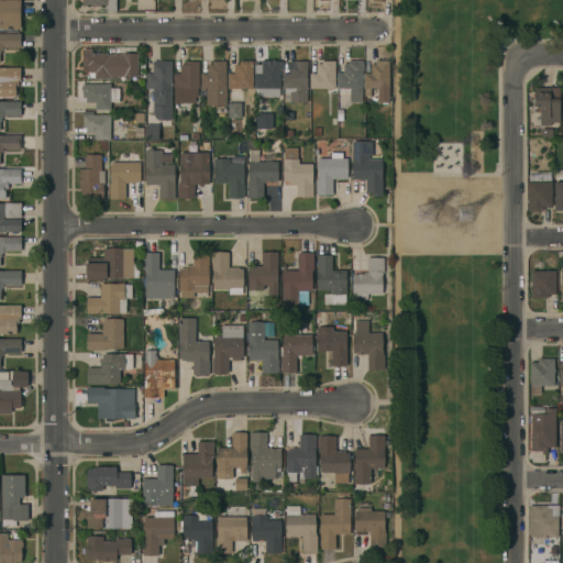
[(21,0),(21,29),(0,29),(0,0),(21,0)]
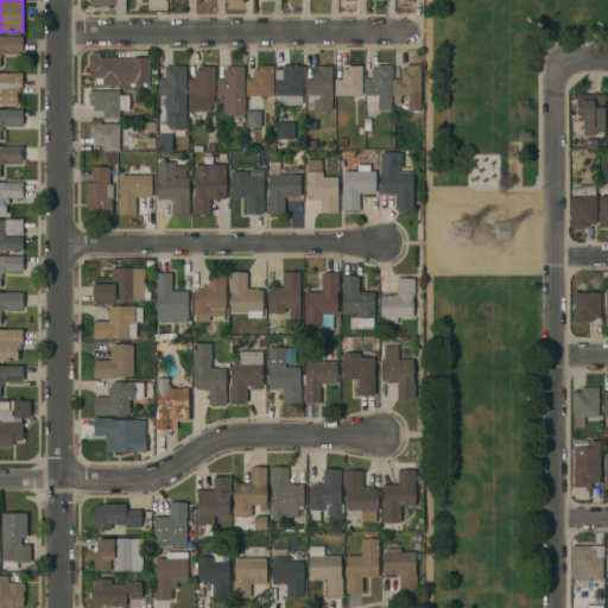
[(89,0),(126,0),(126,12),(115,12),(115,5),(89,6),(89,0)]
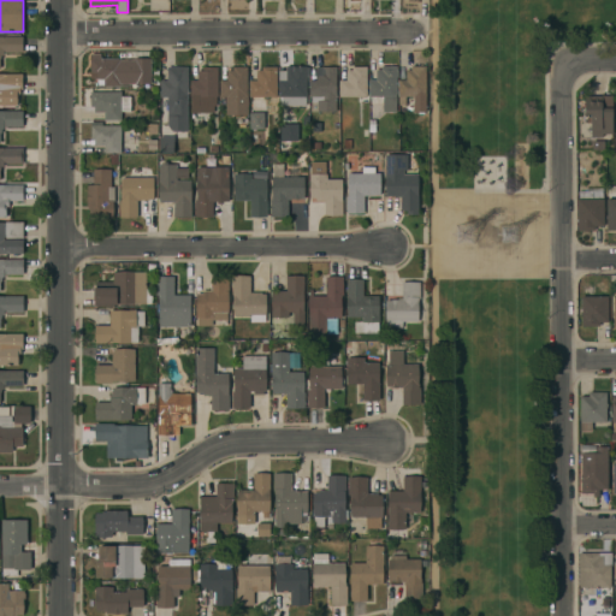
[(0,36),(23,36),(23,53),(4,52),(4,55),(1,55),(1,59),(0,59),(0,36)]
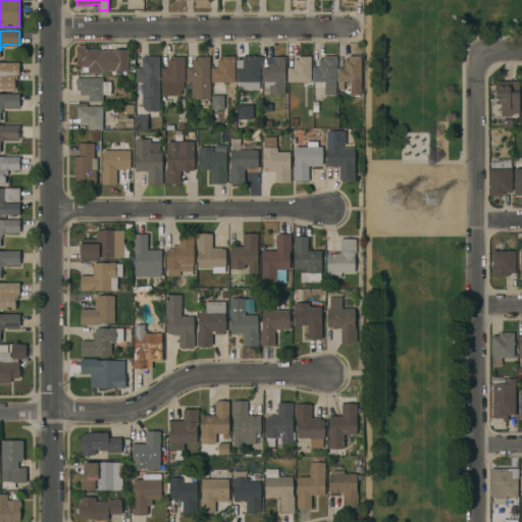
[(127,71),(112,71),(112,73),(81,73),(81,67),(76,67),(76,46),(85,46),(85,49),(102,50),(102,51),(113,51),(113,49),(127,49),(127,71)]
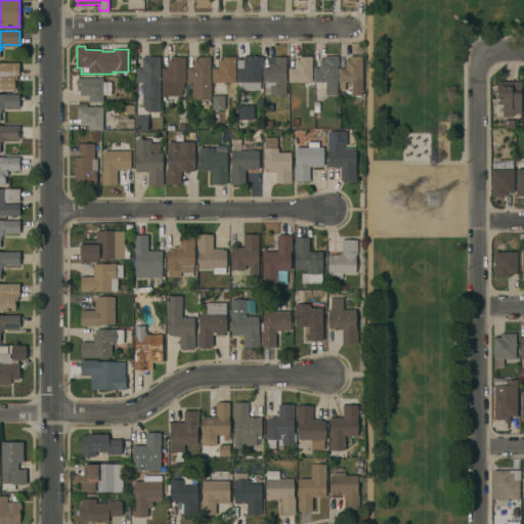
[(210,82),(211,82),(211,97),(191,97),(191,83),(186,83),(186,69),(187,69),(187,59),(198,59),(198,56),(210,56),(210,82)]
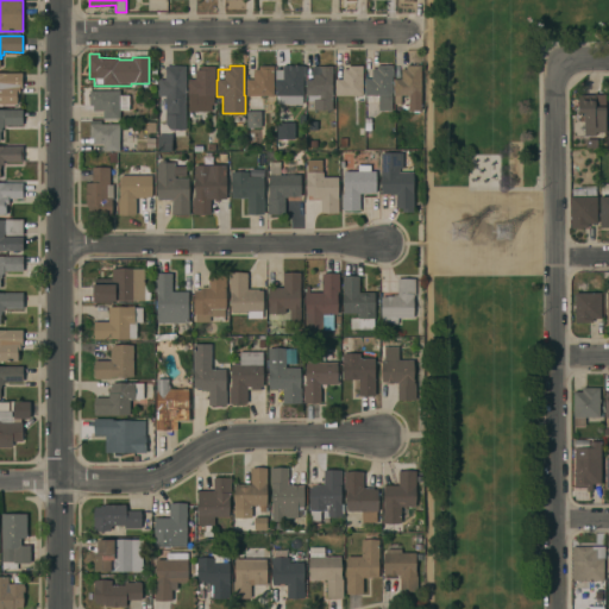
[(274,96),(246,95),(246,80),(253,80),(253,69),(259,69),(259,66),(274,66),(274,96)]
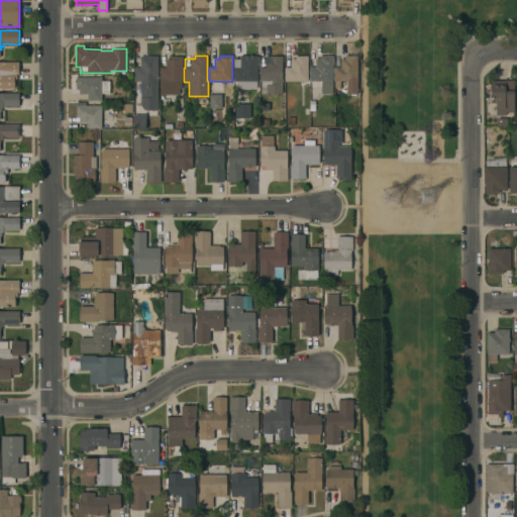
[(235,89),(235,82),(234,82),(234,60),(240,60),(240,56),(257,56),(257,57),(259,57),(259,64),(257,64),(257,82),(256,82),(257,89),(235,89)]
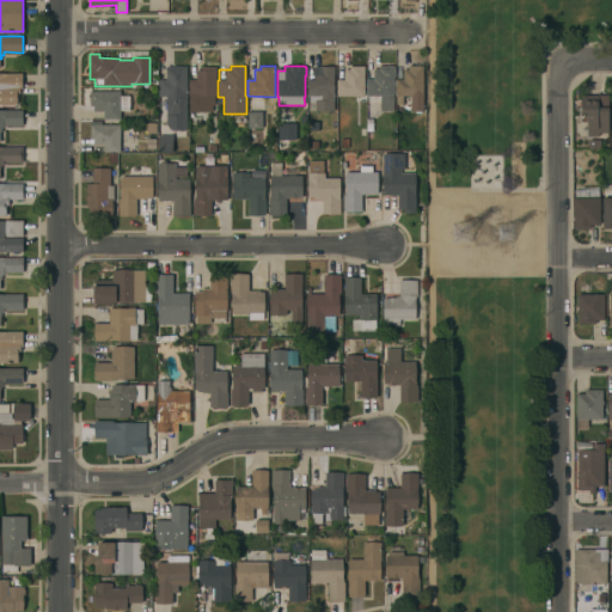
[(335,96),(334,96),(334,111),(316,111),(316,101),(320,101),(320,96),(307,96),(307,80),(314,80),(314,67),(335,66),(335,96)]
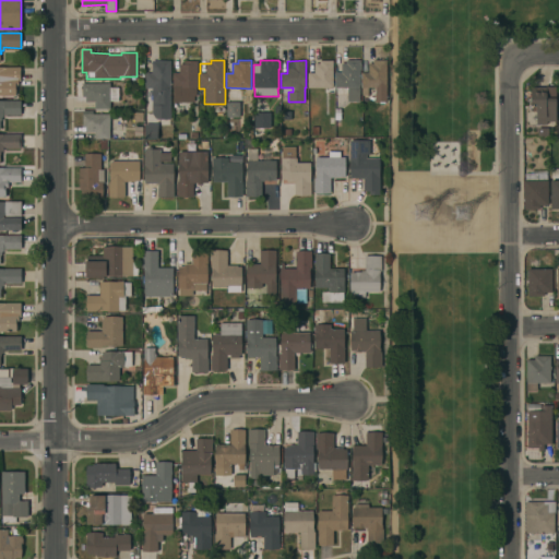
[(333,87),(308,87),(308,73),(314,73),(314,63),(320,63),(320,60),(333,60),(333,87)]
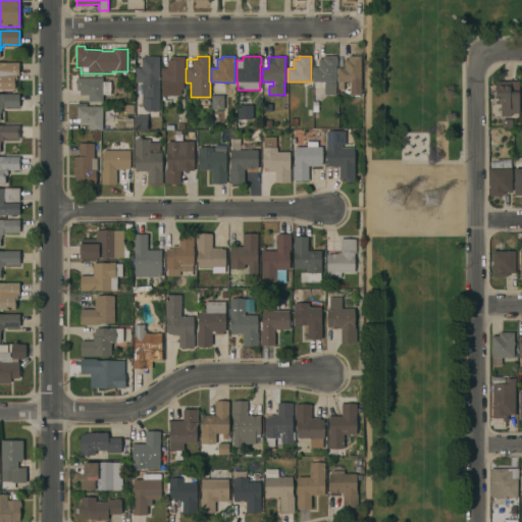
[(324,95),(324,87),(314,88),(314,83),(312,83),(312,67),(313,67),(313,57),(319,57),(319,59),(323,59),(323,56),(336,56),(336,59),(337,59),(337,65),(336,65),(336,82),(335,82),(335,95),(324,95)]
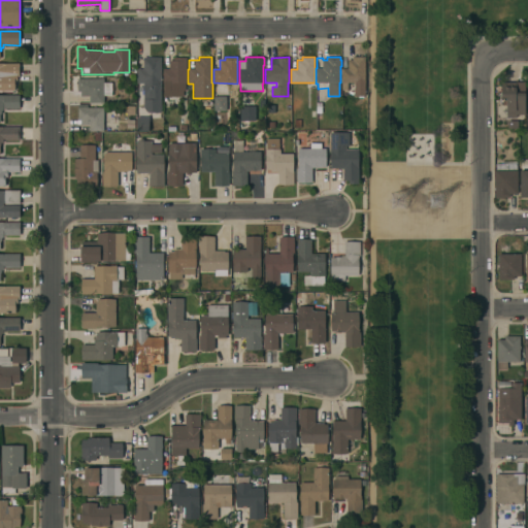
[(365,57),(365,96),(348,96),(348,91),(341,91),(341,68),(348,68),(348,60),(353,60),(353,57),(365,57)]
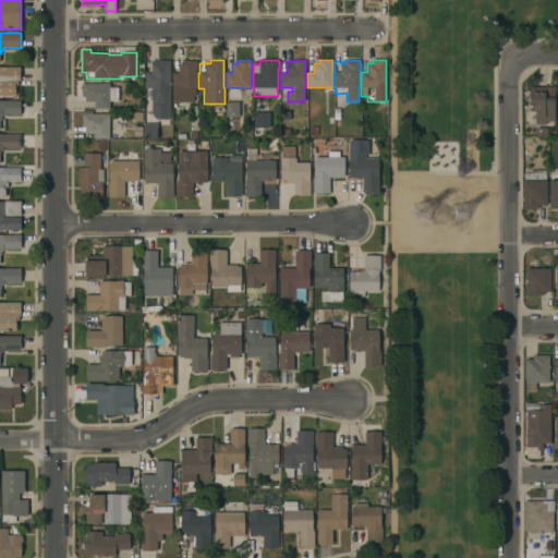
[(152,87),(145,87),(145,73),(152,73),(152,61),(170,61),(170,87),(170,119),(156,119),(152,113),(152,87)]
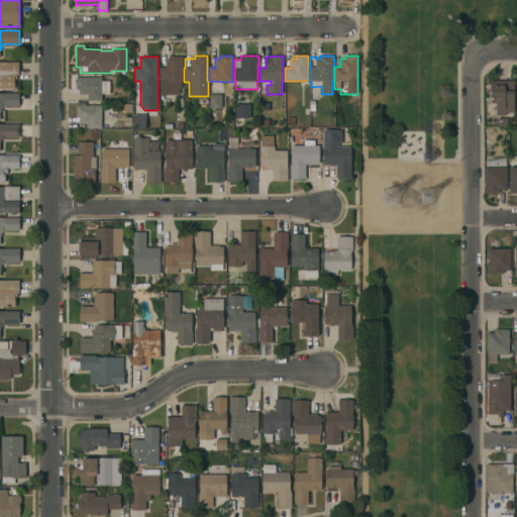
[(183,57),(183,81),(182,81),(182,89),(180,89),(180,95),(174,95),(174,101),(164,101),(164,95),(161,95),(161,88),(160,88),(161,82),(160,82),(160,68),(166,68),(166,60),(170,60),(170,57),(183,57)]
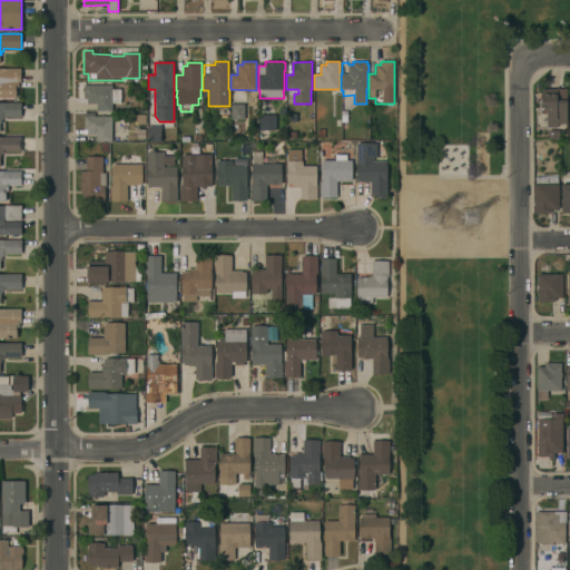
[(0,68),(5,69),(5,68),(21,68),(21,84),(5,84),(5,82),(3,82),(3,89),(0,89),(0,68)]
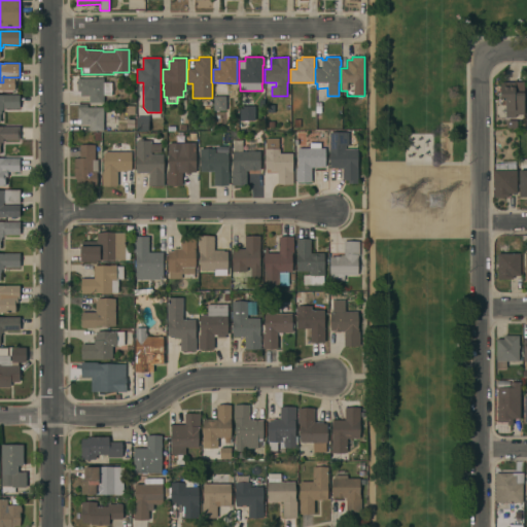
[(104,78),(104,82),(111,82),(111,95),(104,95),(104,102),(90,102),(90,96),(80,97),(80,92),(78,92),(77,78),(104,78)]
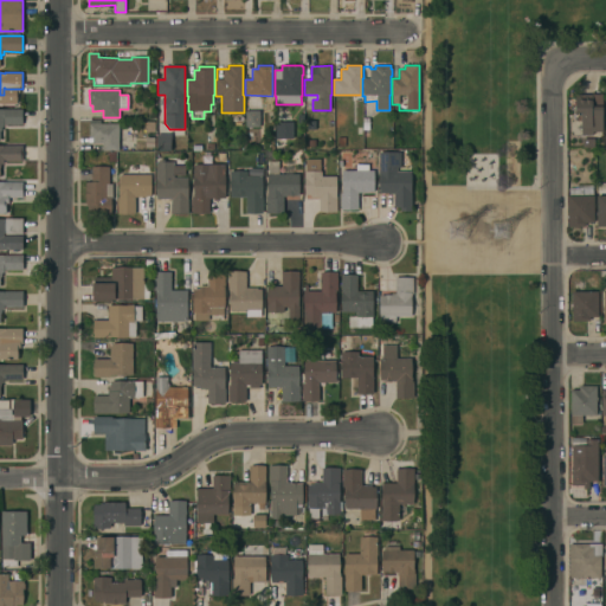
[(603,94),(603,131),(593,131),(593,135),(581,135),(581,121),(578,121),(578,116),(575,116),(575,95),(603,94)]
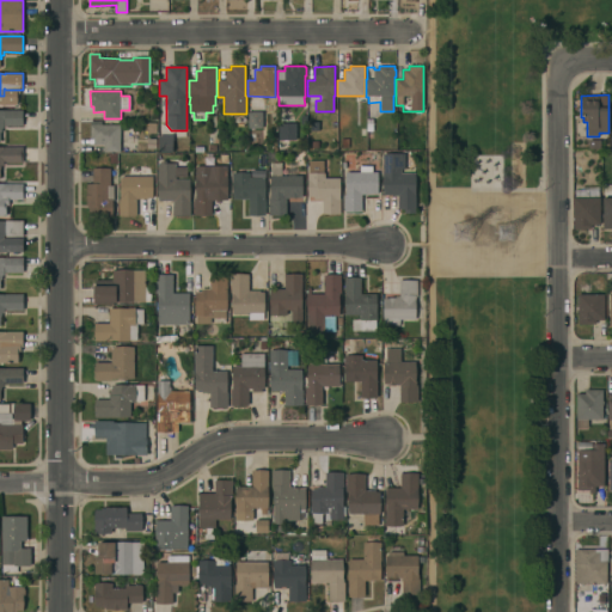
[(262,128),(249,128),(249,97),(262,97),(262,128)]
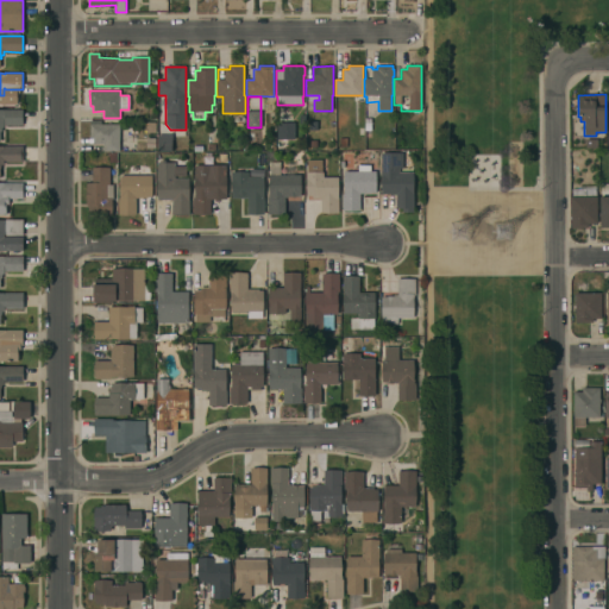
[(0,110),(23,110),(23,125),(4,125),(4,127),(2,127),(2,132),(0,132),(0,110)]
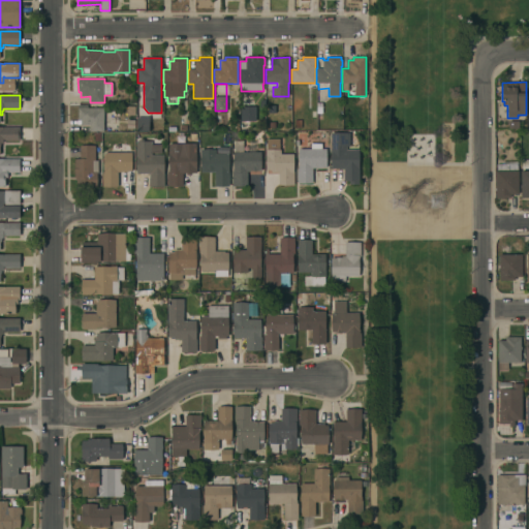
[(103,131),(90,131),(90,125),(81,125),(81,121),(78,121),(78,107),(79,107),(79,104),(88,104),(88,107),(104,107),(103,131)]
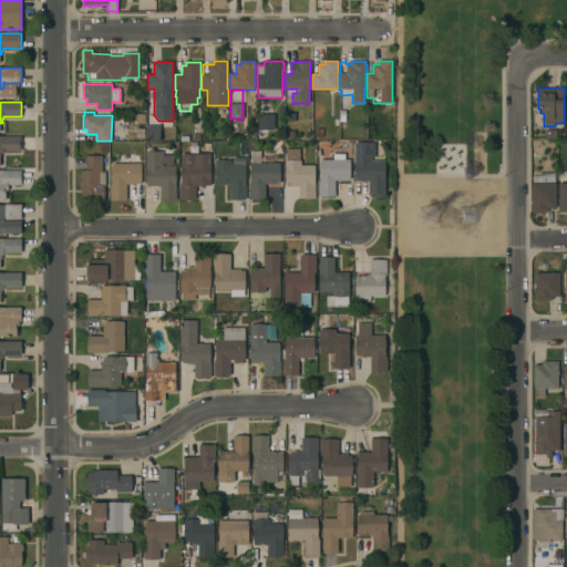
[(145,124),(136,125),(136,114),(145,114),(145,124)]
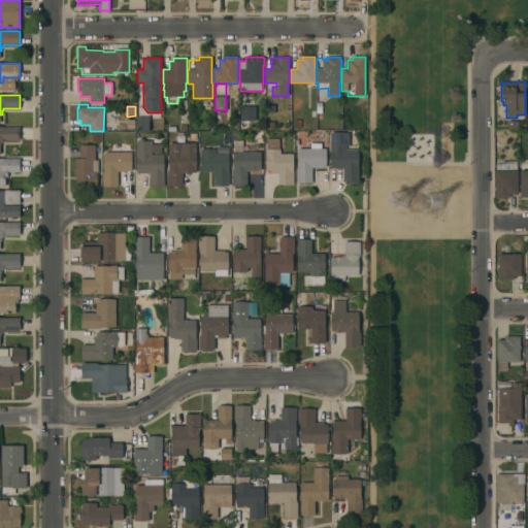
[(256,121),(240,121),(240,106),(256,106),(256,121)]
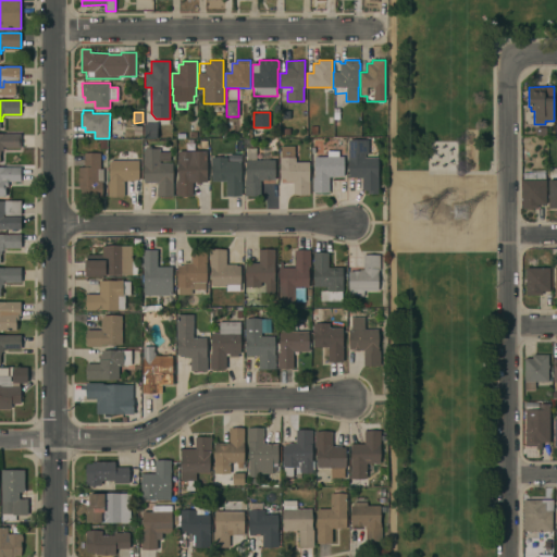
[(157,138),(144,137),(145,123),(158,124),(157,138)]
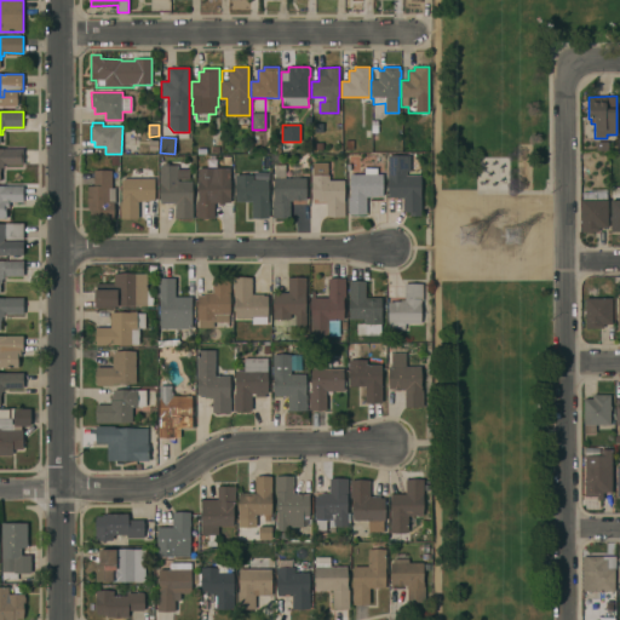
[(149,151),(149,142),(159,142),(159,151),(149,151)]
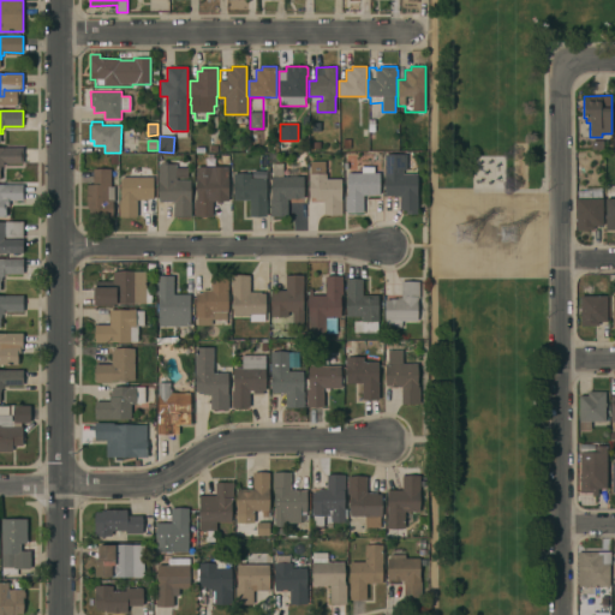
[(0,147),(23,148),(23,163),(4,163),(4,167),(1,167),(1,171),(0,171),(0,147)]
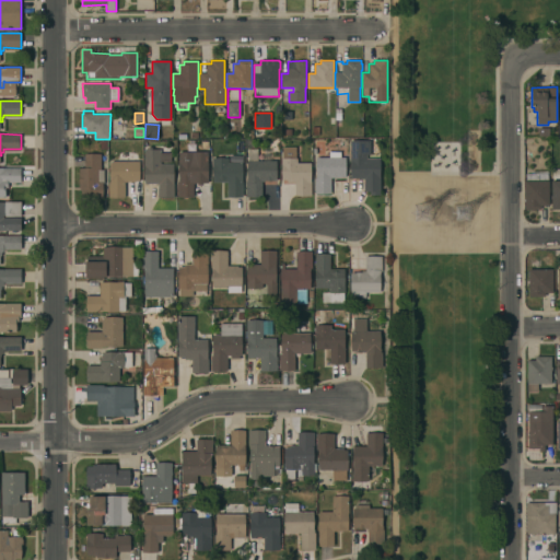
[(381,195),(370,195),(370,191),(364,191),(363,179),(359,179),(359,178),(351,178),(350,140),(369,140),(369,149),(370,149),(370,153),(369,153),(369,155),(366,155),(366,159),(380,159),(381,195)]
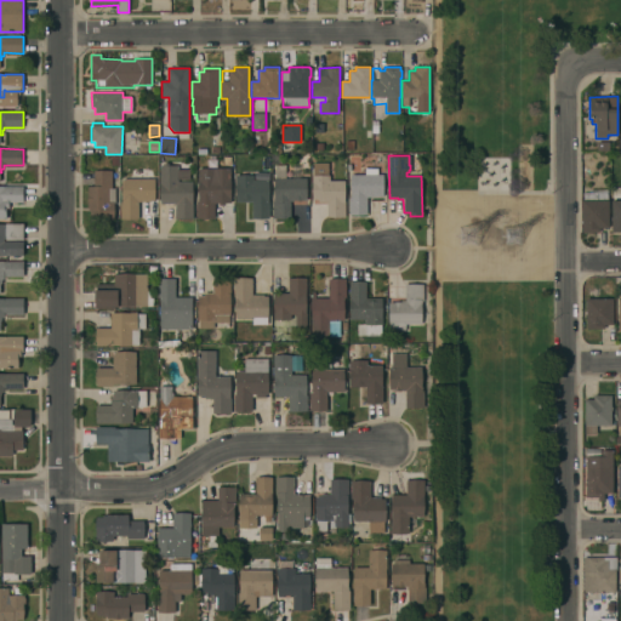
[(329,163),(329,176),(330,176),(330,181),(345,181),(346,217),(328,217),(328,201),(319,203),(319,199),(313,199),(313,183),(312,183),(312,176),(313,176),(313,163),(329,163)]
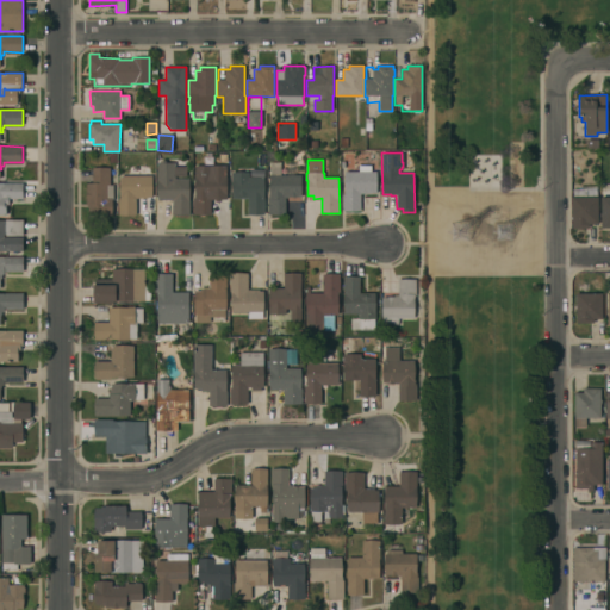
[(159,162),(161,161),(165,161),(166,161),(166,162),(175,162),(175,179),(190,179),(190,199),(190,215),(172,215),(172,200),(157,200),(157,181),(157,162),(159,162)]
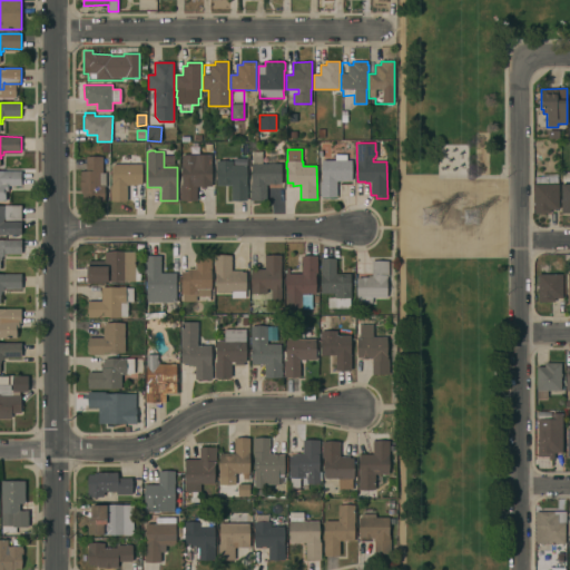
[(282,184),(269,184),(269,185),(266,185),(266,200),(251,200),(251,185),(252,185),(252,182),(252,164),(253,164),(253,151),(263,151),(263,164),(282,164),(282,184)]
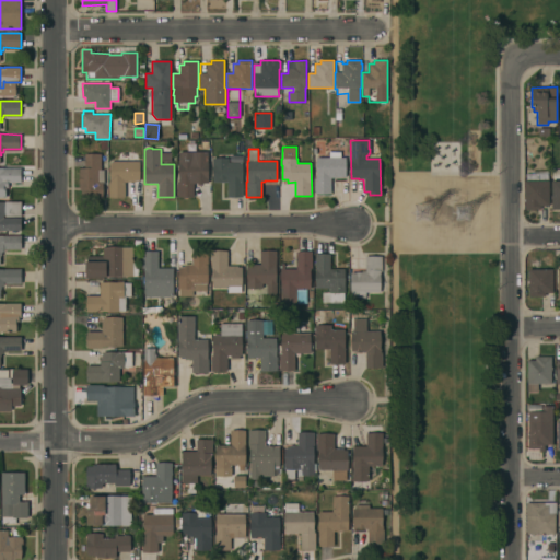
[(208,152),(208,187),(198,187),(198,185),(194,185),(194,197),(177,197),(177,182),(178,182),(179,151),(208,152)]
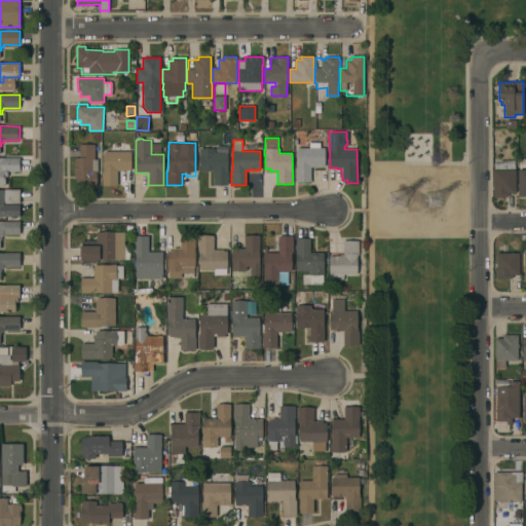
[(311,182),(296,182),(296,167),(297,167),(297,148),(310,148),(310,143),(320,143),(320,148),(325,148),(325,166),(321,166),(321,167),(311,167),(311,182)]
